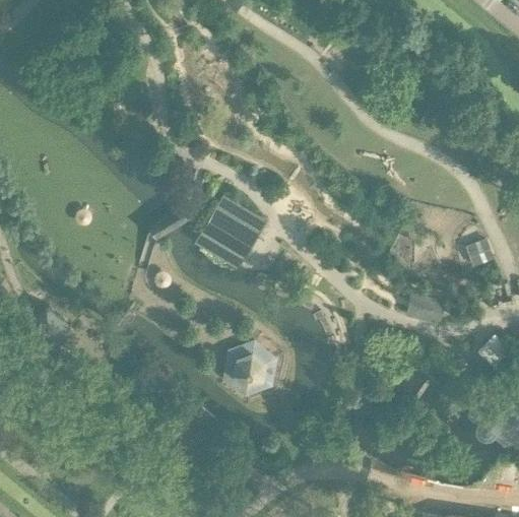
[(222,194),(193,243),(237,269),(238,267),(266,220),(222,194)]
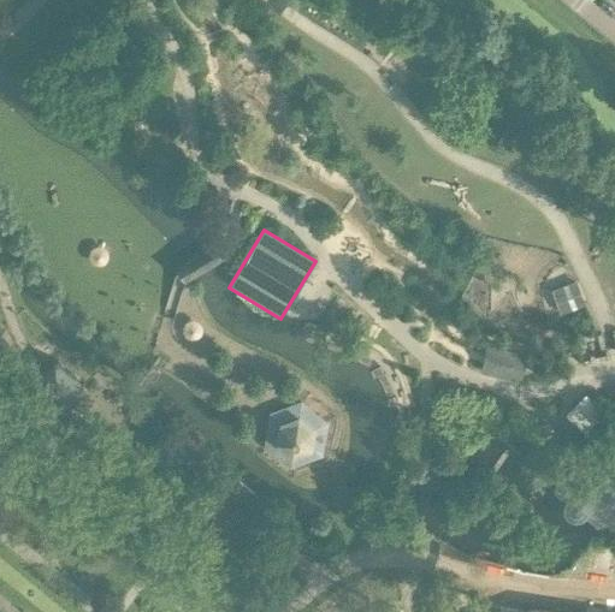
[(107,263),(110,261),(110,259),(110,255),(108,253),(106,250),(104,249),(100,249),(96,249),(94,251),(93,254),(92,256),(92,260),(92,262),(94,265),(96,267),(100,267),(102,267),(106,266),(107,263)]
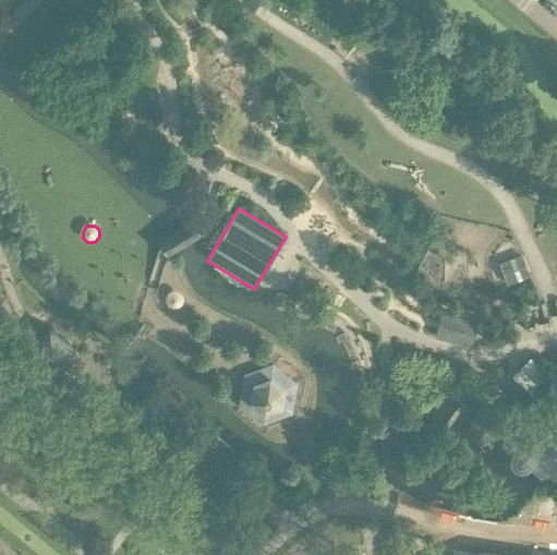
[(520,256),(499,265),(507,286),(529,278),(520,256)]
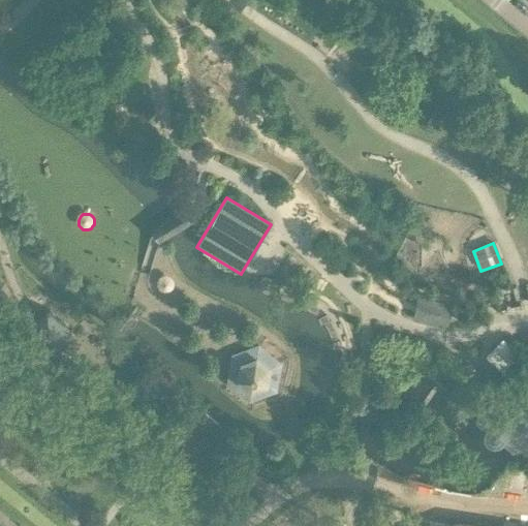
[(174,289),(175,286),(175,283),(174,280),(172,278),(168,277),(166,276),(163,277),(161,278),(159,280),(158,282),(157,285),(158,287),(159,290),(161,291),(163,294),(166,294),(169,292),(172,291),(174,289)]
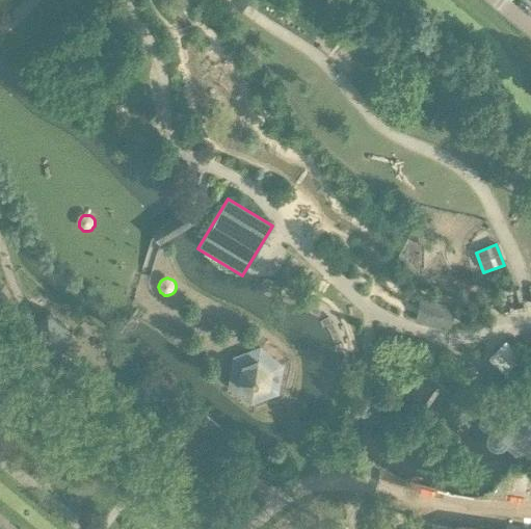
[(232,359),(229,388),(251,405),(280,396),(284,369),(261,349),(232,359)]
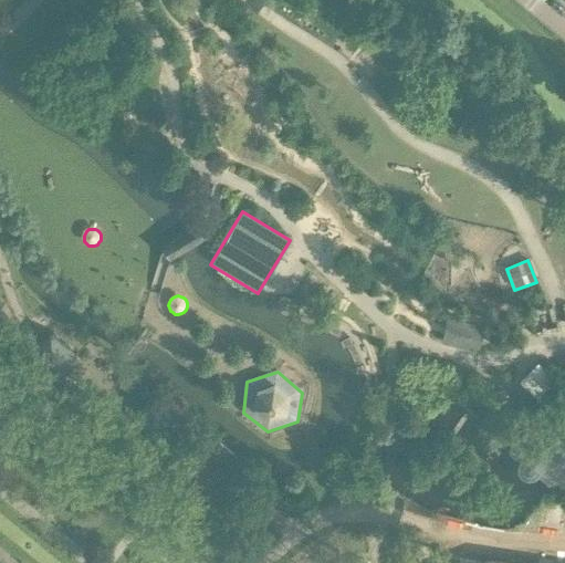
[(564,450),(532,423),(530,425),(519,416),(502,436),(513,446),(509,451),(509,452),(520,461),(518,464),(518,465),(518,467),(516,468),(516,469),(516,470),(518,471),(518,473),(519,476),(520,477),(520,478),(522,479),(525,480),(526,480),(529,480),(530,480),(532,480),(534,479),(535,478),(536,477),(546,485),(548,486),(554,480),(564,488),(564,450)]
